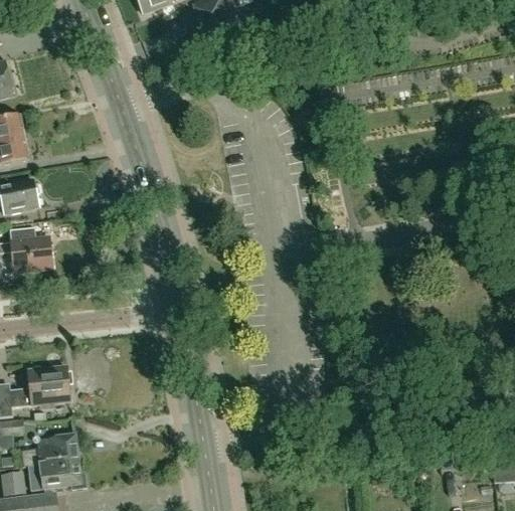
[(138,0),(143,12),(172,1),(172,0),(138,0)]
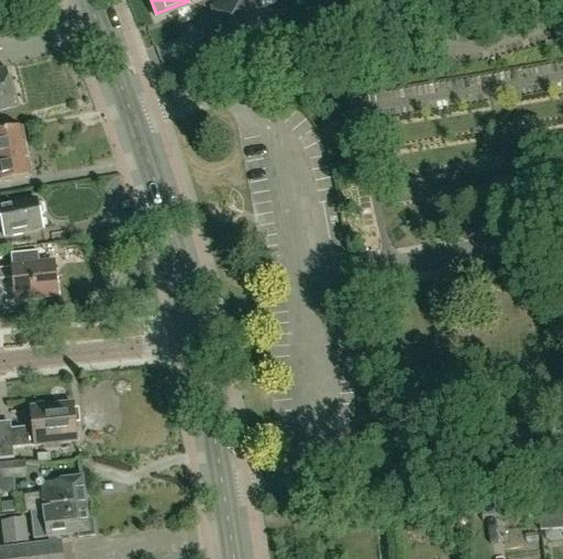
[(249,23),(240,0),(213,0),(211,1),(223,33),(220,34),(229,55),(260,43),(251,22),(249,23)]
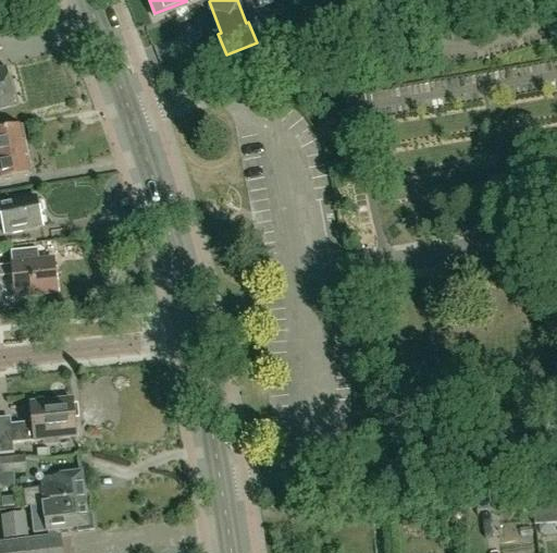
[(0,105),(15,101),(5,64),(0,65),(0,105)]
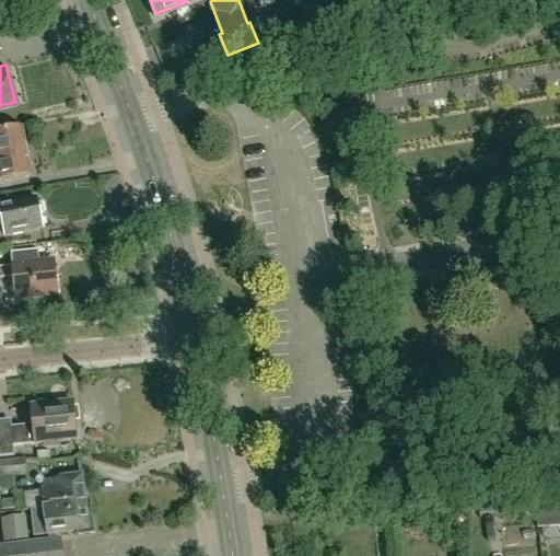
[(0,153),(26,149),(22,125),(0,128),(0,153)]
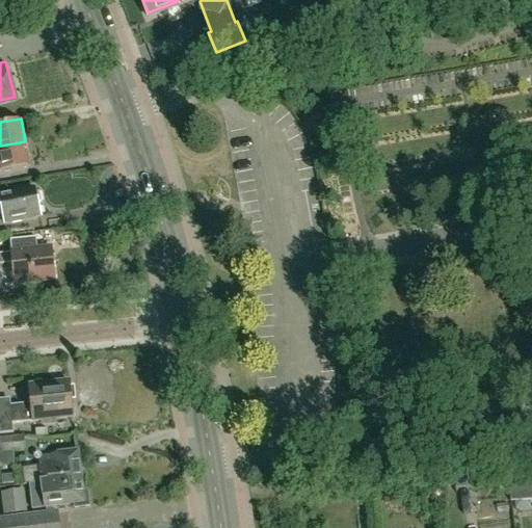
[(25,141),(0,146),(0,168),(29,163),(25,141)]
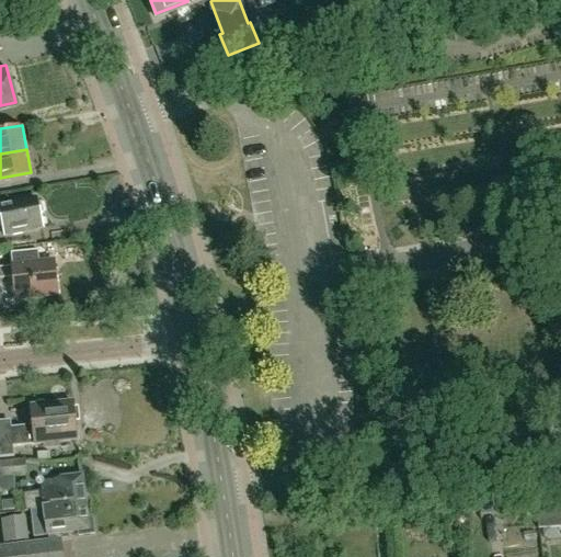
[(43,209),(41,200),(36,199),(35,195),(0,202),(0,219),(1,219),(3,232),(42,225),(38,211),(43,209)]
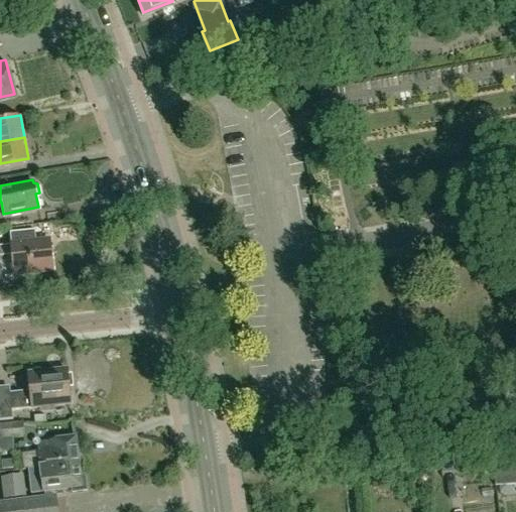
[(0,252),(11,251),(13,272),(52,268),(49,237),(35,239),(34,227),(9,230),(11,241),(0,242),(0,238),(3,239),(2,230),(0,230),(0,252)]
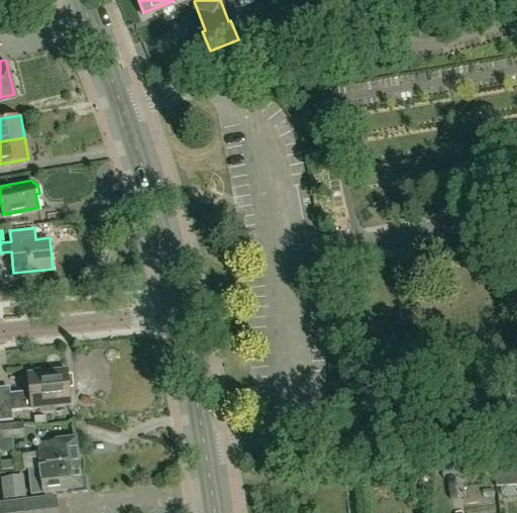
[(10,404),(0,404),(0,418),(12,418),(11,409),(40,406),(55,405),(71,403),(67,369),(42,371),(42,369),(39,367),(33,368),(31,370),(31,372),(27,372),(29,389),(9,391),(10,404)]
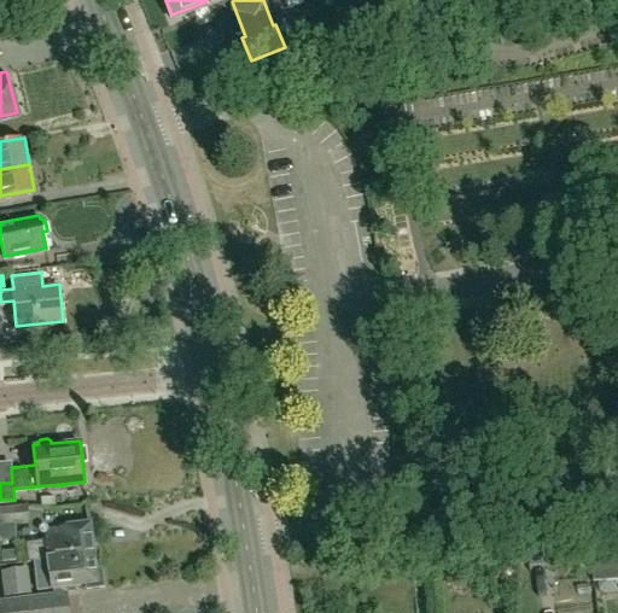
[(0,523),(29,520),(27,502),(0,503),(0,523)]
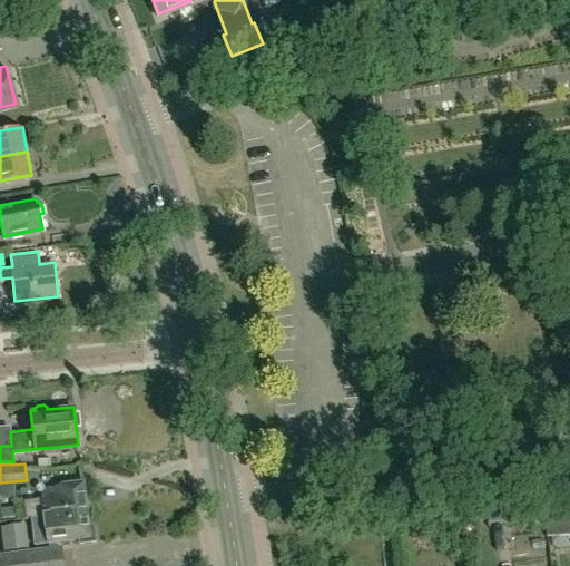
[(68,517),(87,515),(82,480),(42,485),(42,484),(42,482),(41,481),(40,481),(38,481),(37,482),(36,484),(36,485),(36,486),(37,487),(37,488),(39,489),(40,489),(41,496),(22,498),(25,515),(30,515),(30,516),(68,511),(68,517)]
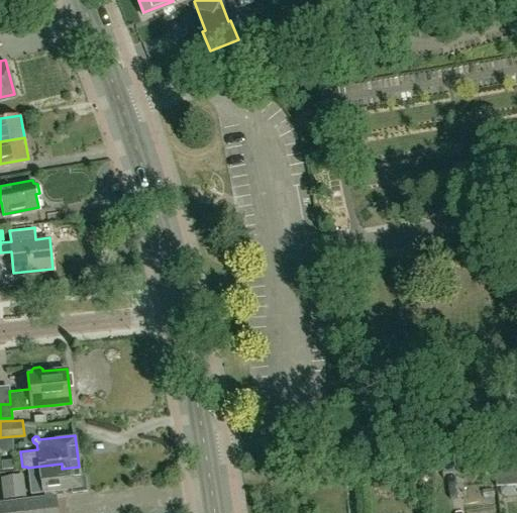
[(516,454),(496,455),(496,477),(500,483),(501,492),(505,495),(515,494),(516,491),(516,454)]
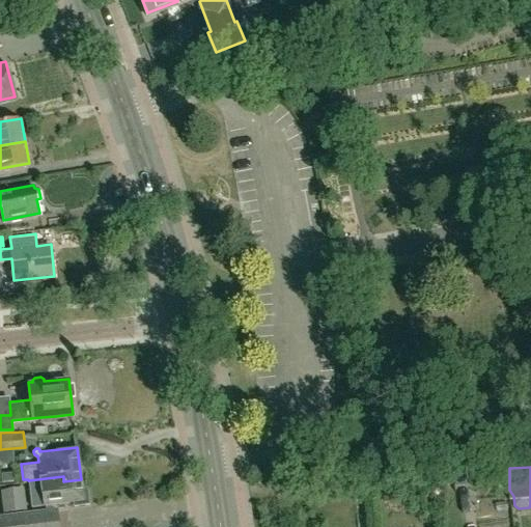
[(63,476),(28,480),(31,504),(74,500),(74,504),(89,503),(88,487),(81,487),(81,479),(63,481),(63,476)]
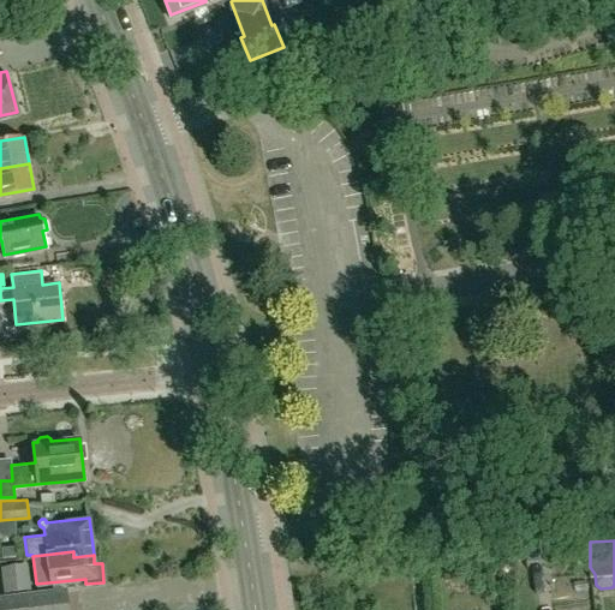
[(5,591),(30,587),(27,561),(1,564),(5,591)]
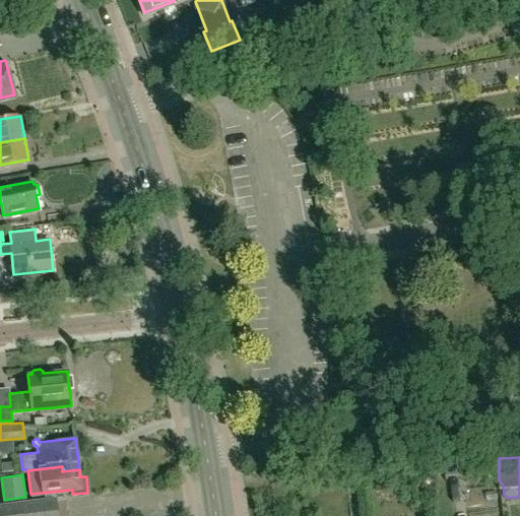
[(58,515),(57,497),(0,503),(0,515),(58,515)]
